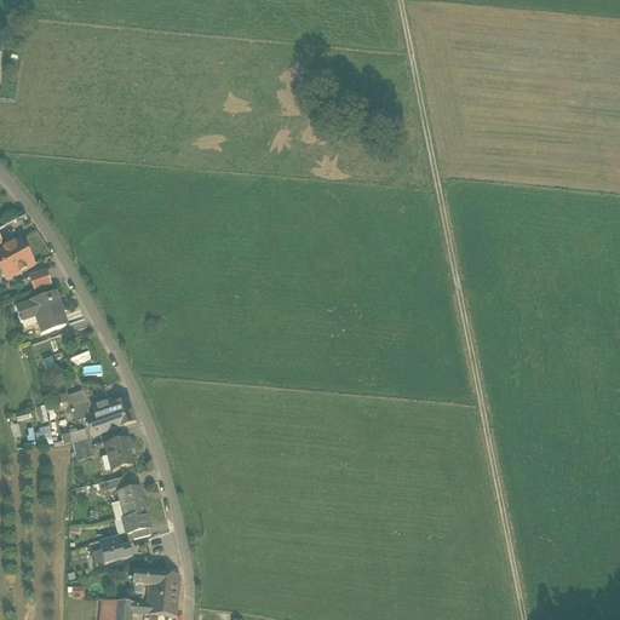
[(0,250),(0,271),(5,282),(34,267),(21,240),(0,250)]
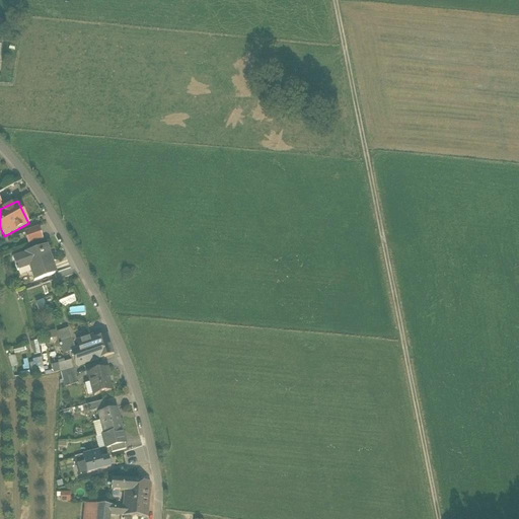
[(24,232),(28,244),(43,239),(39,227),(24,232)]
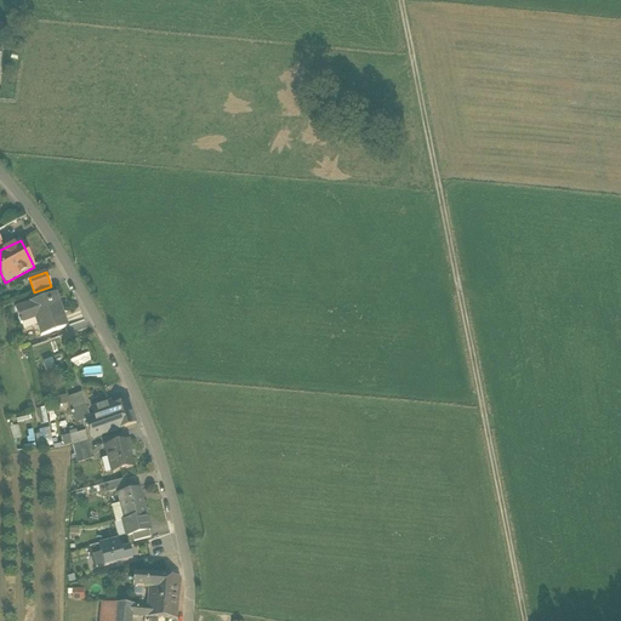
[(36,315),(44,335),(66,328),(61,313),(63,313),(56,294),(28,303),(29,303),(15,308),(21,325),(22,325),(21,322),(36,315)]
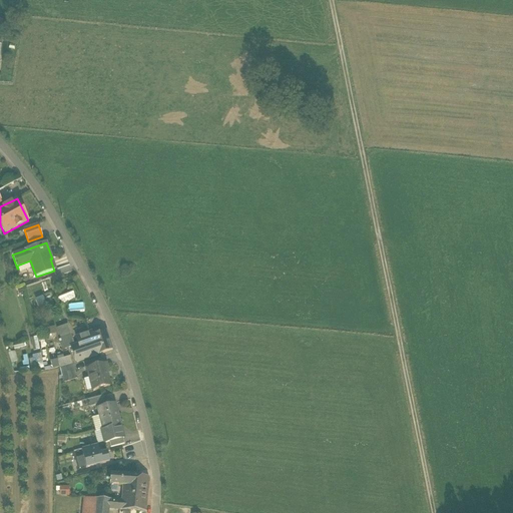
[(62,302),(75,298),(73,292),(60,297),(62,302)]
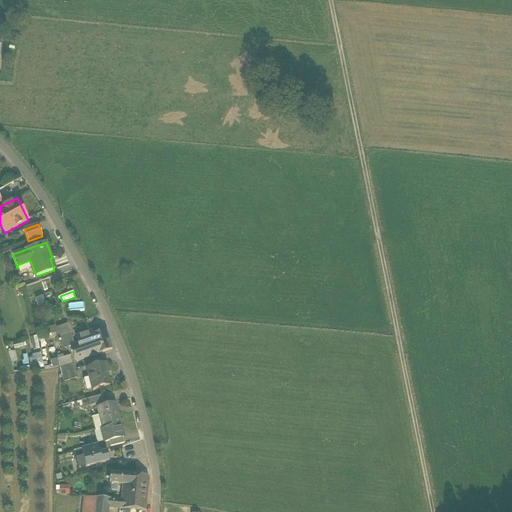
[(38,304),(53,300),(51,293),(37,297),(38,304)]
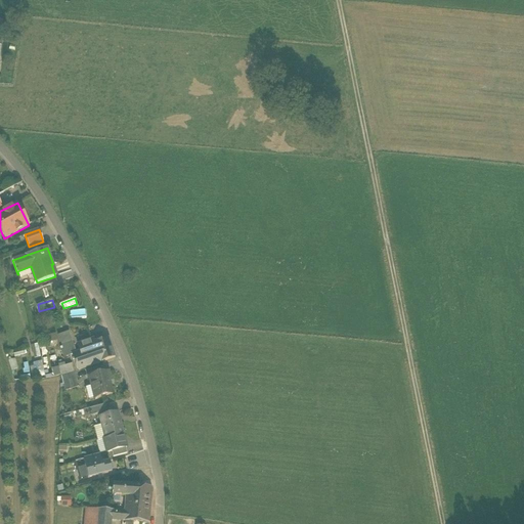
[(57,328),(59,338),(64,336),(71,336),(68,324),(57,328)]
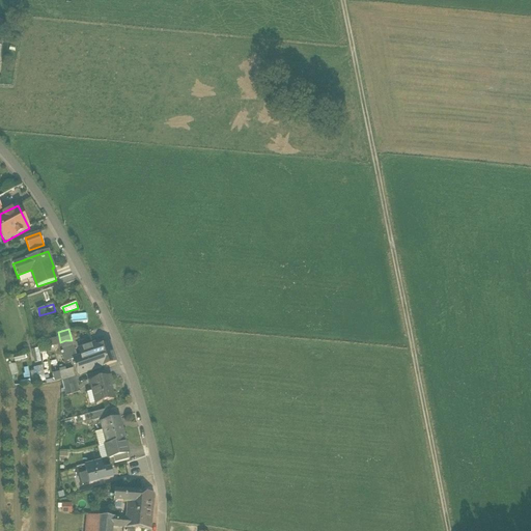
[(60,342),(62,348),(73,345),(72,340),(65,340),(60,342)]
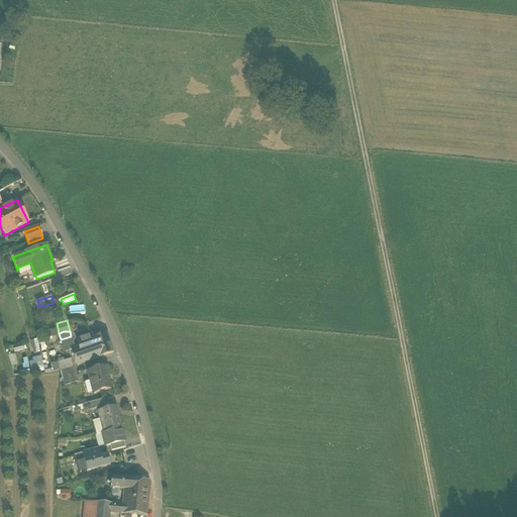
[(72,351),(77,365),(113,351),(107,333),(93,338),(92,335),(77,340),(79,347),(77,348),(72,351)]
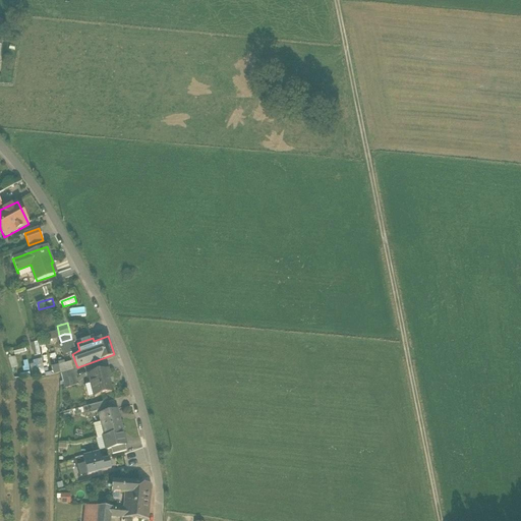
[(61,349),(63,355),(75,351),(71,339),(61,342),(63,348),(61,349)]
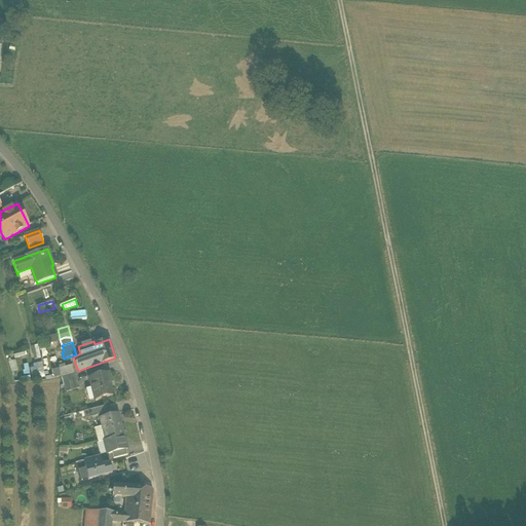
[(47,350),(51,362),(58,360),(54,348),(47,350)]
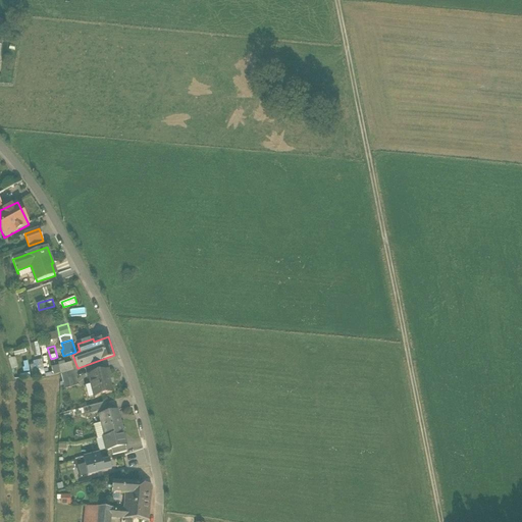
[(44,360),(30,363),(32,372),(45,369),(44,360)]
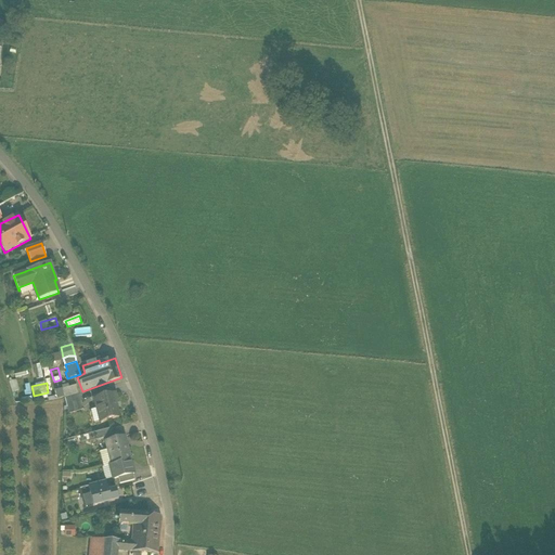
[(62,390),(64,397),(78,394),(75,386),(62,390)]
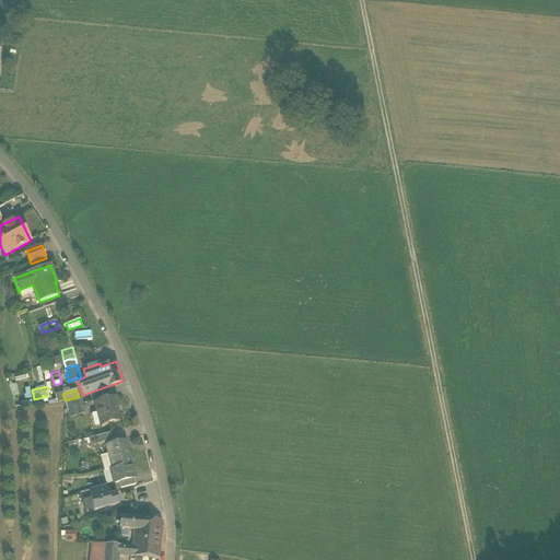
[(95,403),(101,427),(119,421),(116,408),(118,407),(116,397),(95,403)]
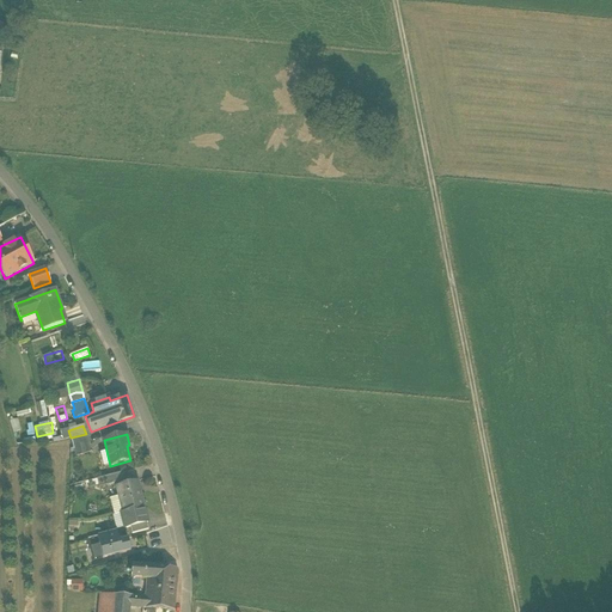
[(71,439),(75,457),(90,453),(86,435),(71,439)]
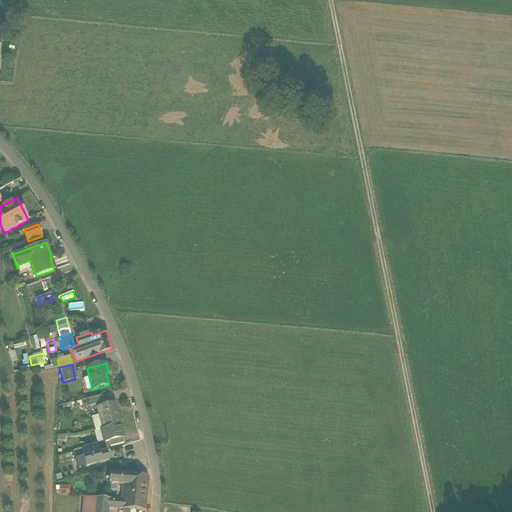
[(96,404),(97,407),(105,405),(103,395),(87,399),(88,406),(96,404)]
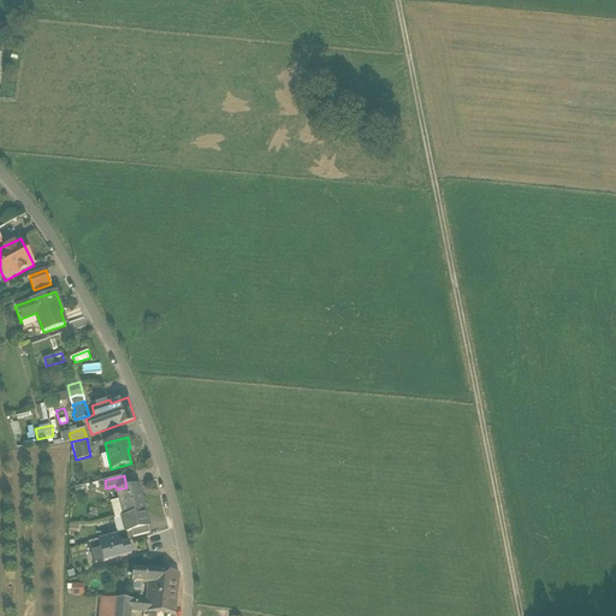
[(119,499),(123,516),(144,511),(141,496),(140,496),(137,489),(138,489),(137,484),(126,487),(117,490),(119,499)]
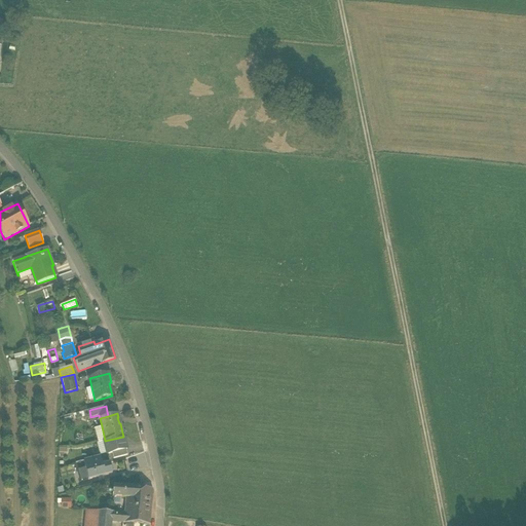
[(105,441),(102,426),(94,428),(98,443),(104,442),(104,441),(105,441)]
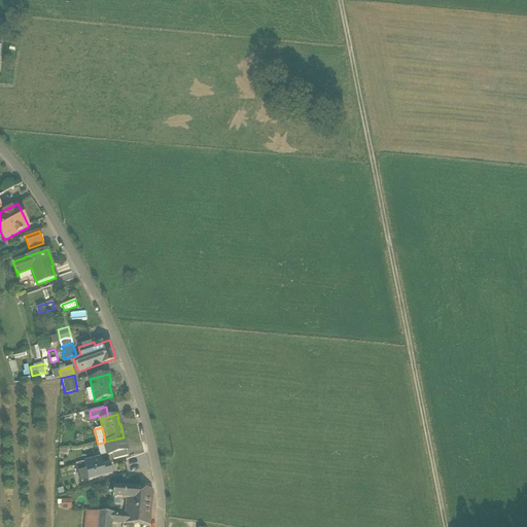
[(127,450),(124,437),(105,442),(104,442),(104,443),(106,453),(107,455),(112,454),(126,450),(127,450)]
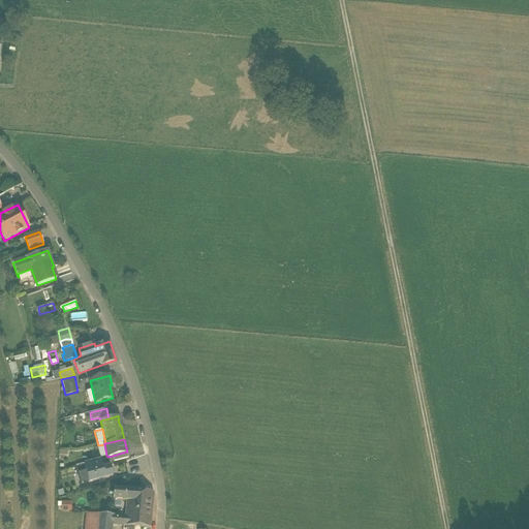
[(100,456),(106,455),(104,444),(98,445),(97,445),(100,456)]
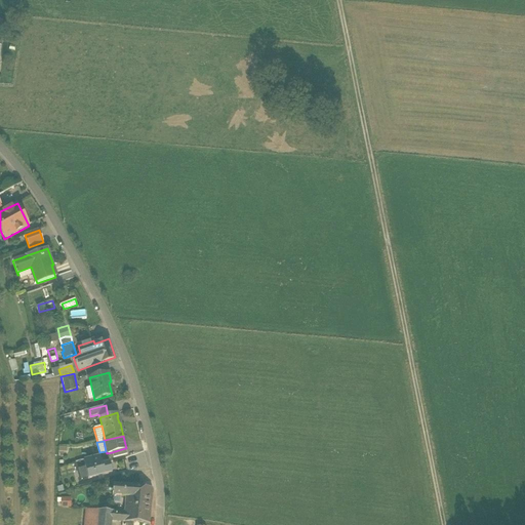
[(112,452),(113,458),(127,454),(125,448),(112,452)]
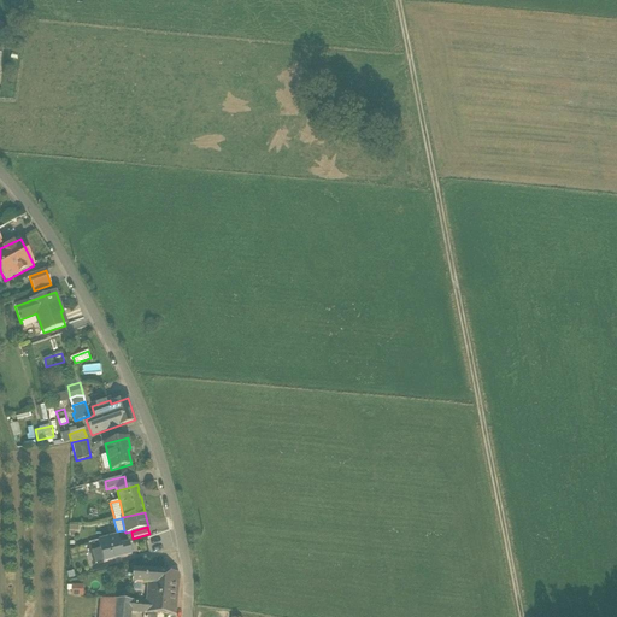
[(117,535),(98,540),(100,547),(99,547),(100,550),(103,562),(104,563),(131,556),(130,553),(131,552),(130,547),(129,546),(128,544),(121,546),(119,542),(118,542),(117,535)]
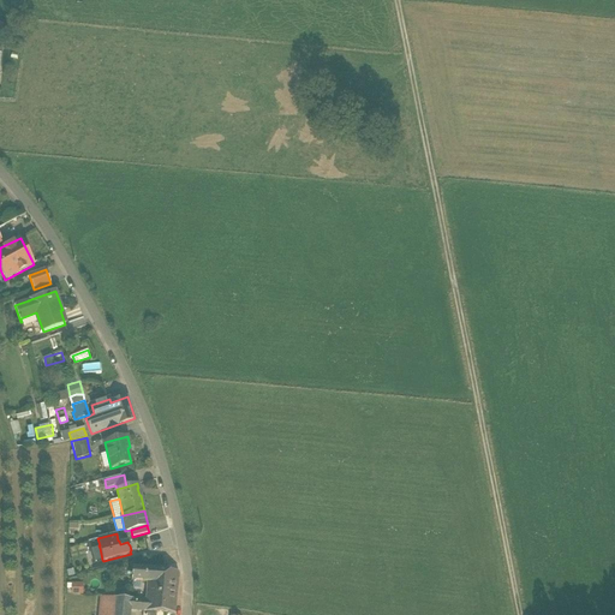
[(96,562),(102,560),(100,548),(93,549),(96,562)]
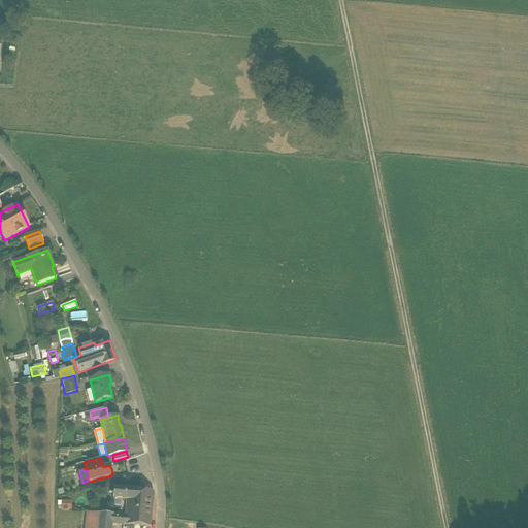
[(124,508),(126,509),(152,512),(153,491),(113,488),(112,499),(125,500),(124,508)]
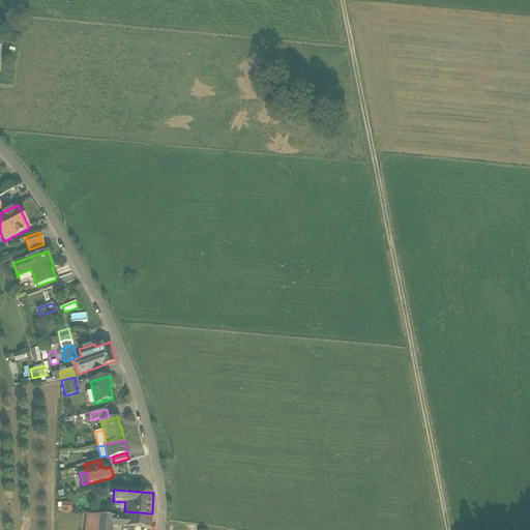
[(62,502),(62,511),(71,512),(72,502),(62,502)]
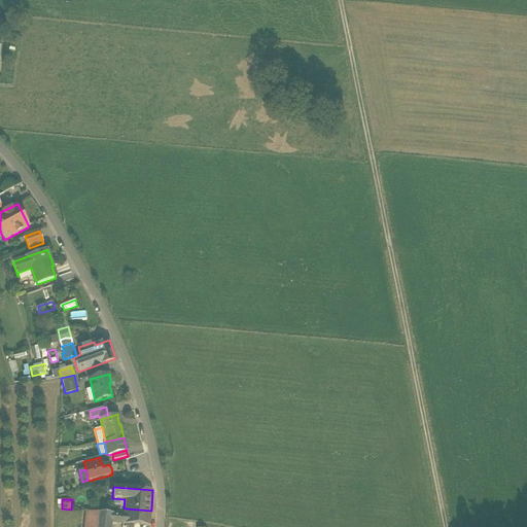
[(149,526),(151,511),(126,508),(125,515),(99,513),(97,526),(110,526),(111,523),(149,526)]
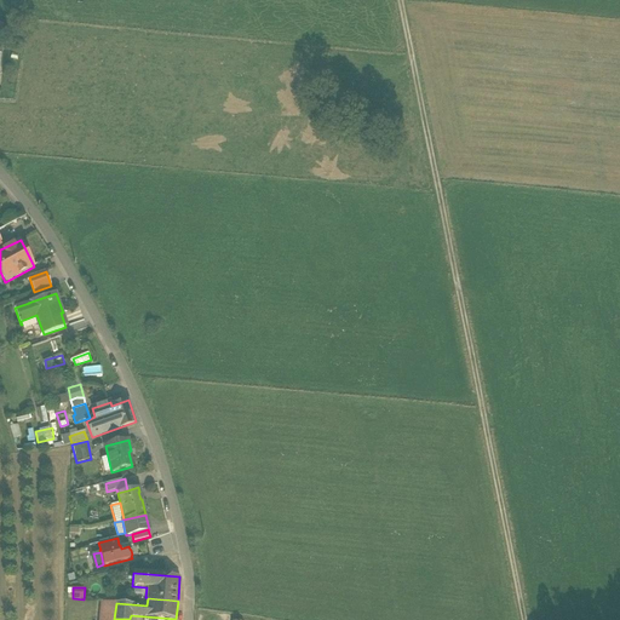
[(102,602),(99,619),(114,619),(116,603),(102,602)]
